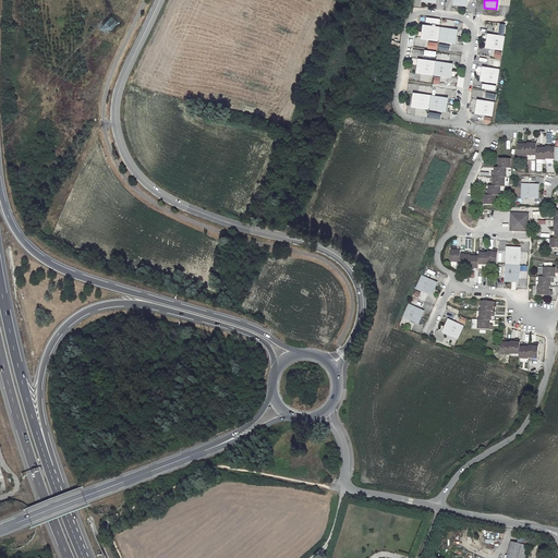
[(112,17),(106,23),(112,29),(119,23),(112,17)]
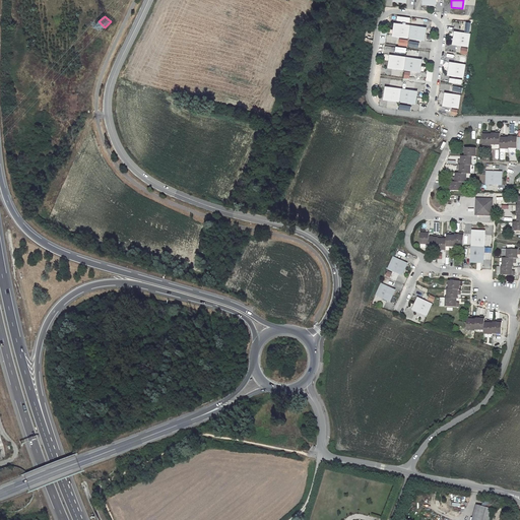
[(406,37),(408,26),(406,26),(406,25),(394,23),(392,35),(404,37),(406,37)]
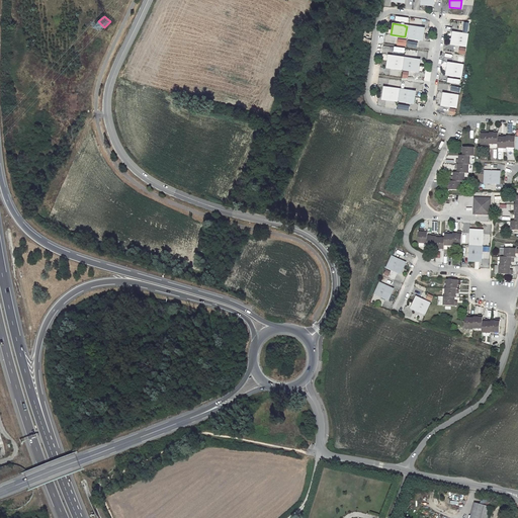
[(419,39),(421,28),(409,26),(409,27),(407,26),(405,36),(407,36),(407,37),(419,39)]
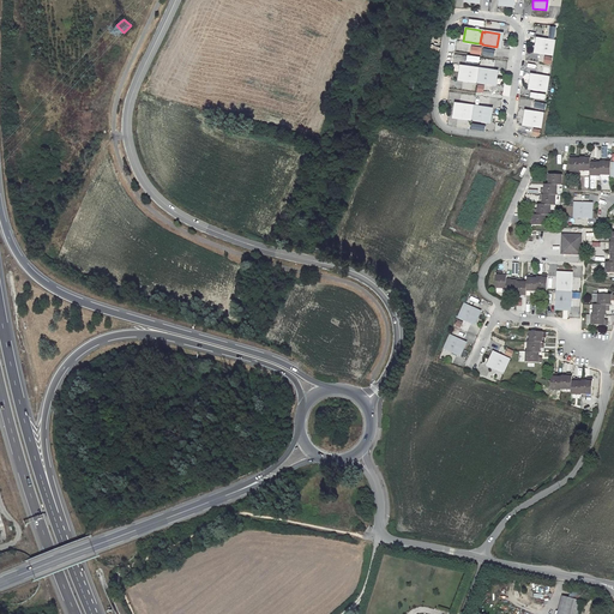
[(551,40),(537,37),(534,52),(548,54),(548,53),(552,53),(554,42),(551,41),(551,40)]
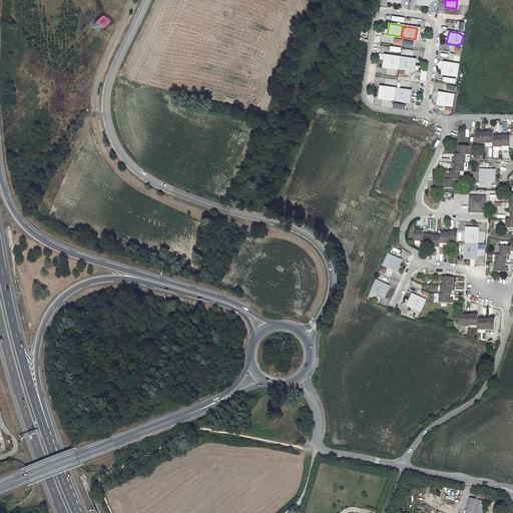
[(394,44),(403,46),(404,39),(395,37),(394,44)]
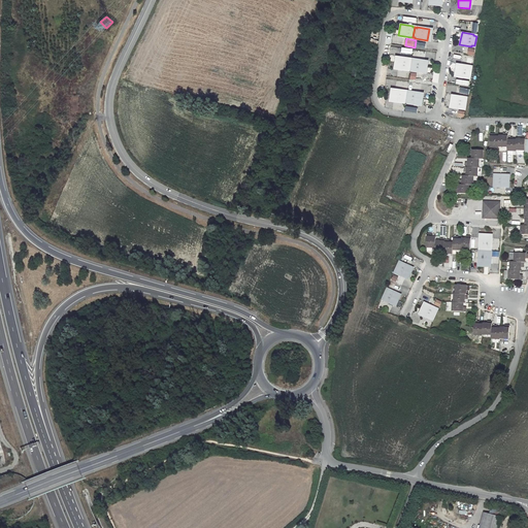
[(407,69),(408,59),(406,59),(406,58),(394,56),(392,67),(404,69),(405,69),(407,69)]
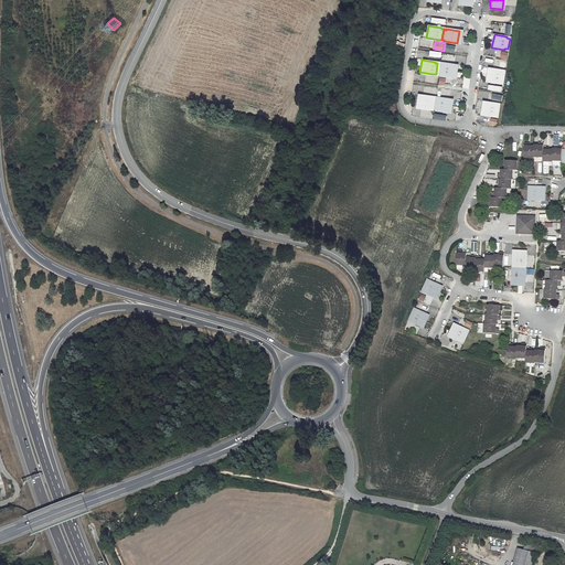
[(451,77),(454,65),(440,63),(440,64),(437,63),(436,74),(438,74),(438,75),(451,77)]
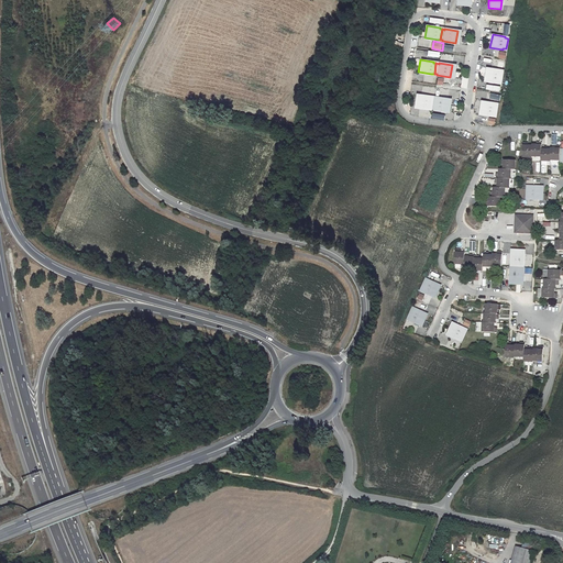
[(499,70),(487,68),(484,80),(497,83),(497,81),(500,83),(503,72),(499,72),(499,70)]
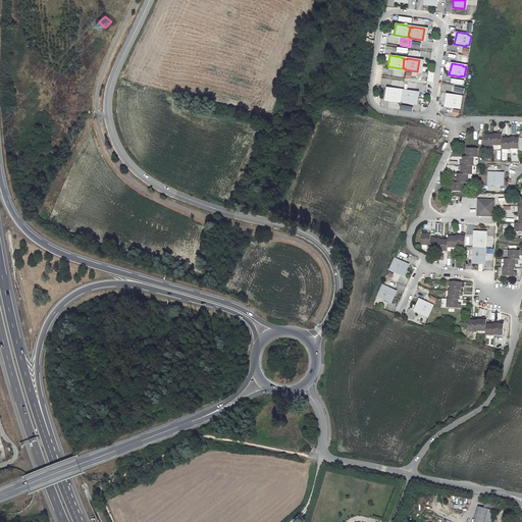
[(395,100),(397,100),(399,91),(397,90),(397,89),(384,87),(382,99),(395,101),(395,100)]
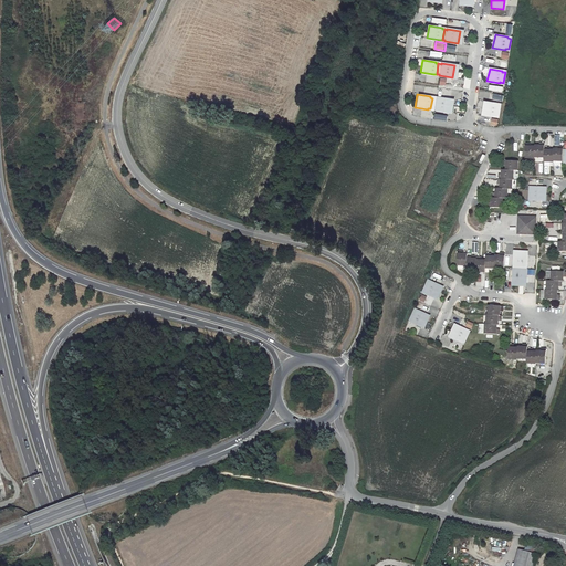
[(446,112),(448,100),(435,97),(435,98),(432,98),(430,108),(432,108),(432,109),(446,112)]
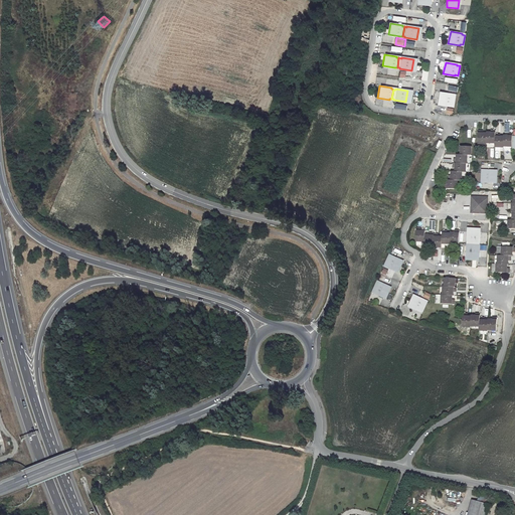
[(441,92),(439,103),(451,106),(451,105),(453,105),(455,96),(453,95),(453,94),(441,92)]
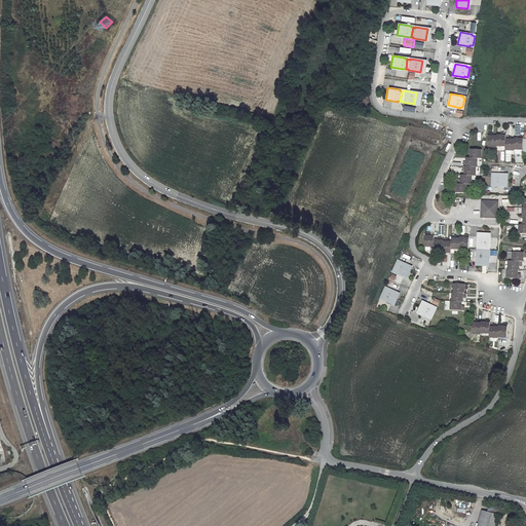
[(497,137),(497,147),(505,147),(505,138),(506,133),(502,133),(502,136),(497,136),(497,137)]
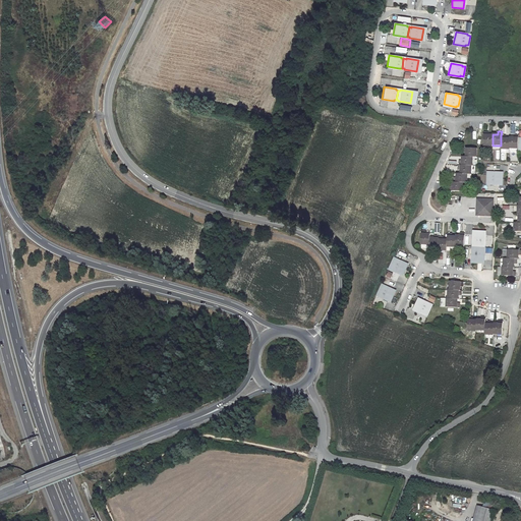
[(484,132),(483,146),(493,147),(493,146),(493,135),(487,135),(487,132),(484,132)]
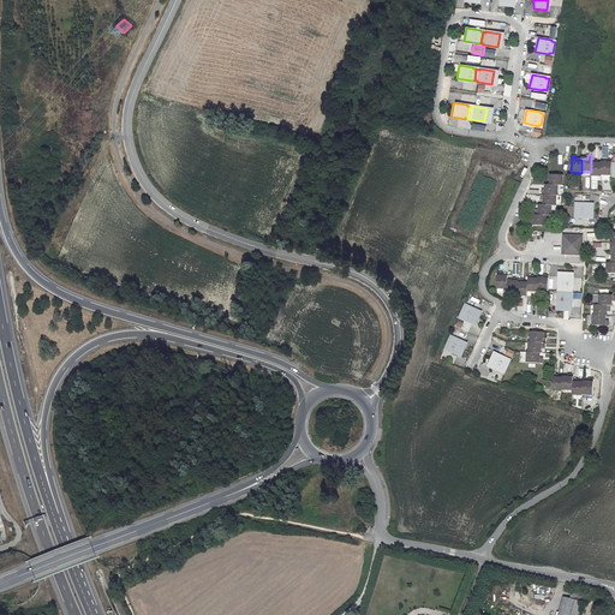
[(602,165),(602,175),(613,175),(613,165),(613,162),(613,160),(608,160),(608,163),(602,163),(602,165)]
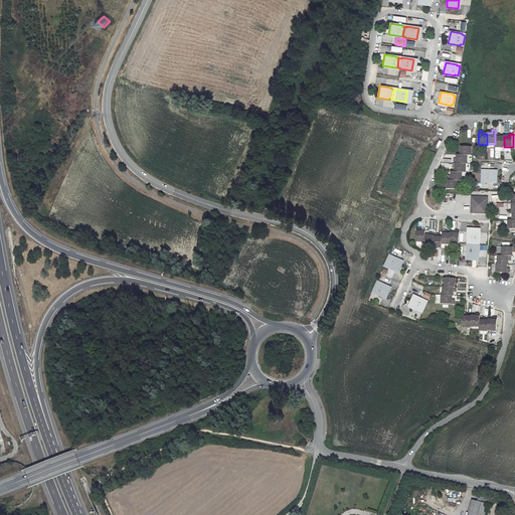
[(495,144),(495,148),(504,149),(504,147),(504,138),(499,138),(499,135),(495,135),(495,144)]
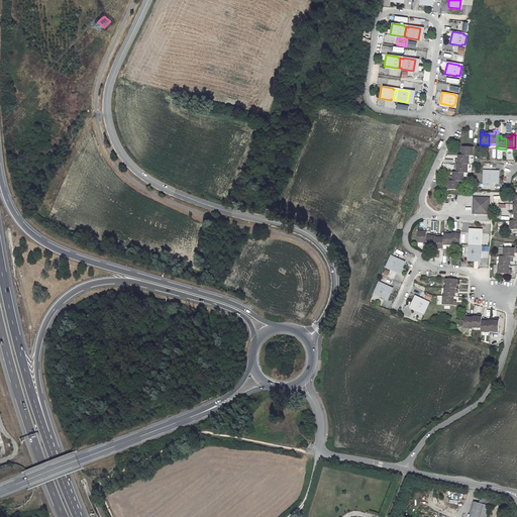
[(459,146),(459,150),(462,150),(462,156),(469,156),(473,156),(473,147),(459,146)]
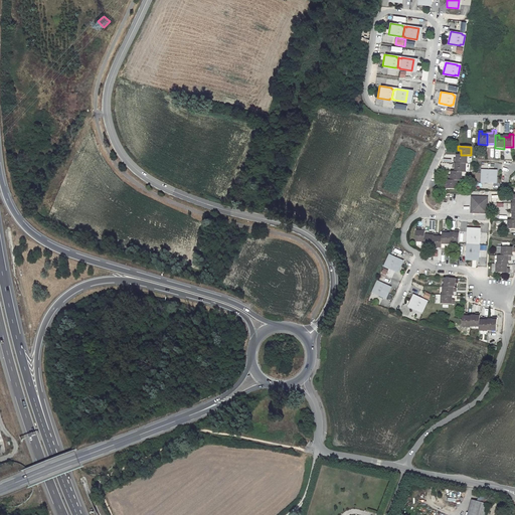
[(454,159),(454,163),(466,163),(467,164),(467,155),(461,155),(457,155),(457,159),(454,159)]
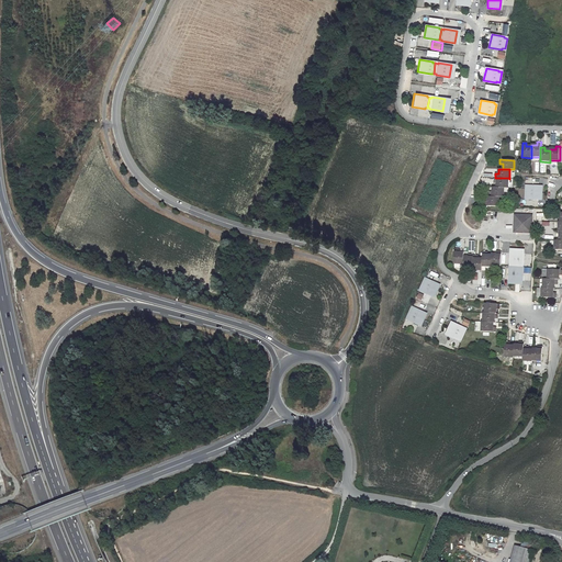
[(494,178),(493,181),(496,181),(496,188),(504,188),(508,188),(508,178),(495,178),(494,178)]
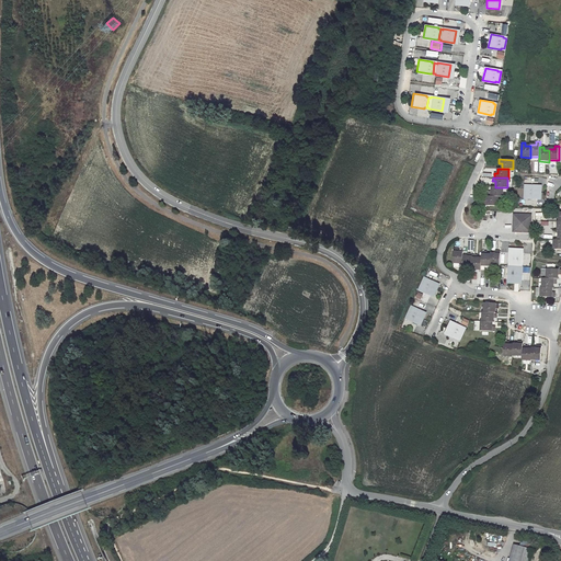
[(540,198),(541,185),(528,185),(528,186),(525,186),(525,196),(527,196),(527,197),(540,198)]
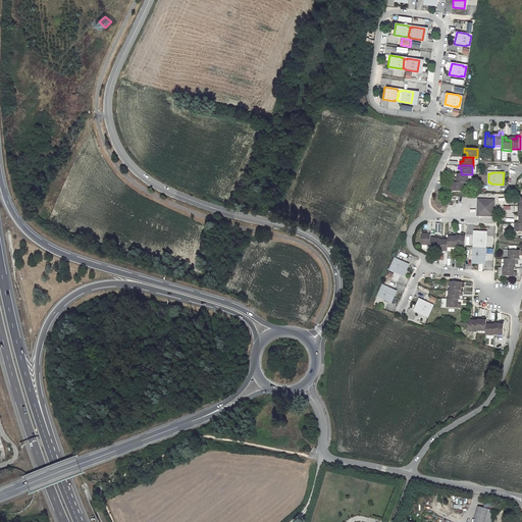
[(455,178),(455,183),(457,183),(466,183),(468,183),(468,174),(461,174),(458,173),(458,178),(455,178)]
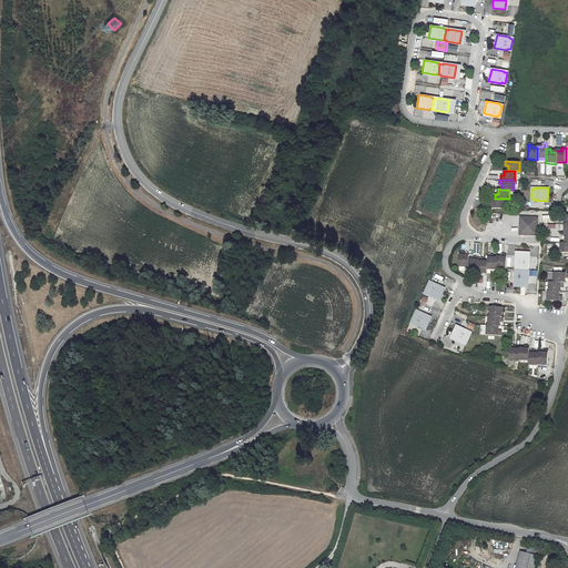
[(493,204),(493,208),(507,209),(507,199),(497,199),(497,204),(493,204)]
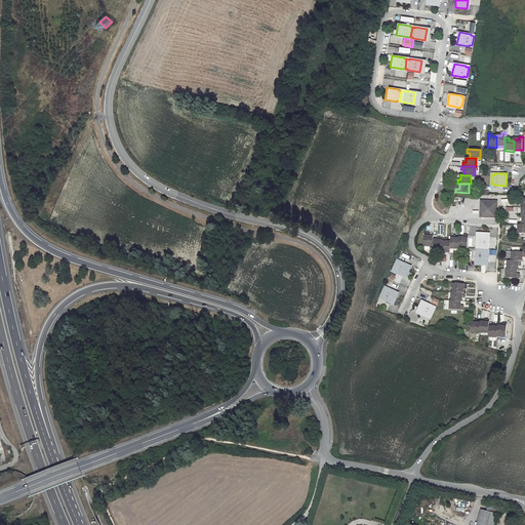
[(481,200),(480,215),(495,216),(495,201),(481,200)]
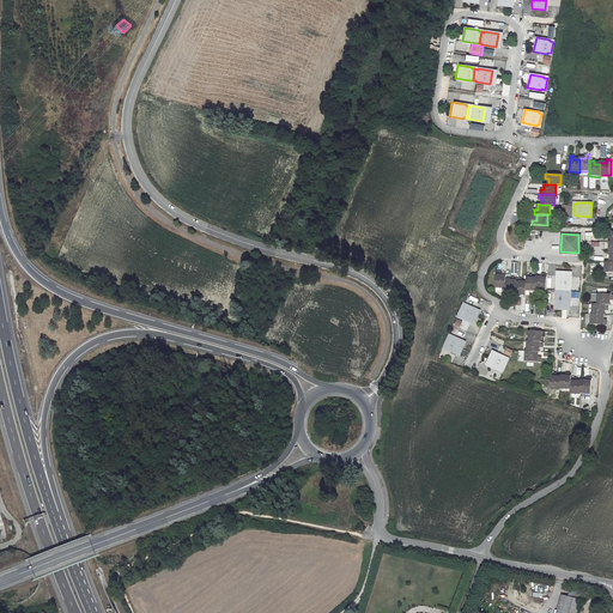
[(612,260),(608,260),(602,260),(601,269),(612,271),(612,260)]
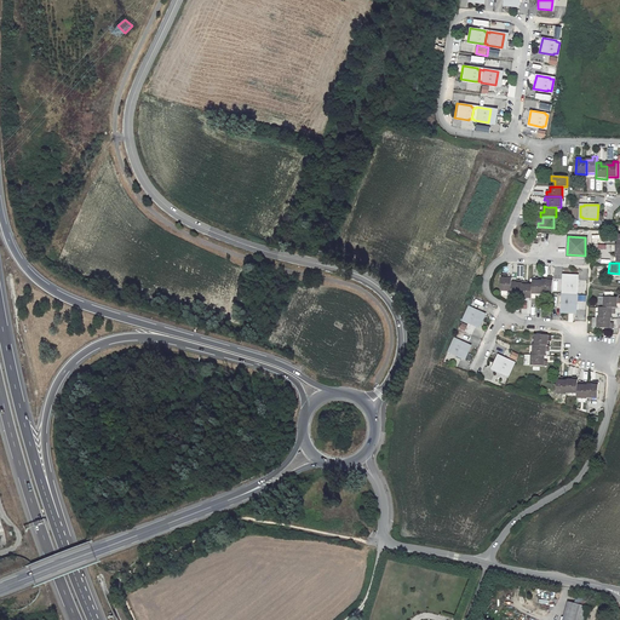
[(563,291),(563,293),(575,293),(575,291),(577,291),(577,276),(563,275),(562,291),(563,291)]
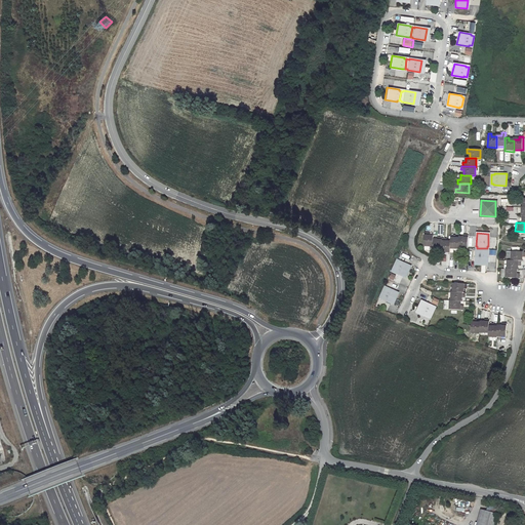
[(422,234),(422,247),(431,247),(432,240),(432,238),(427,237),(426,234),(422,234)]
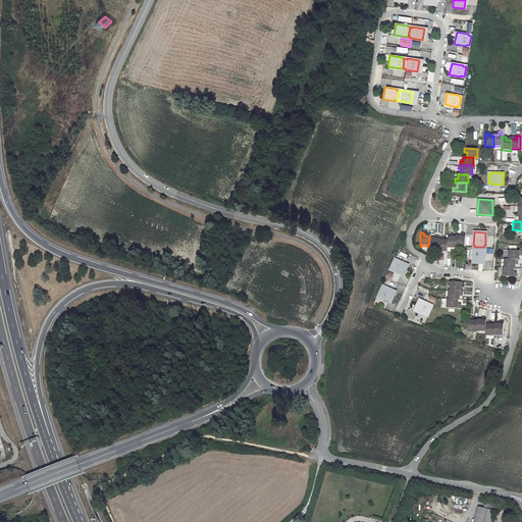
[(447,242),(446,248),(456,249),(456,247),(456,239),(450,238),(450,235),(447,236),(447,242)]
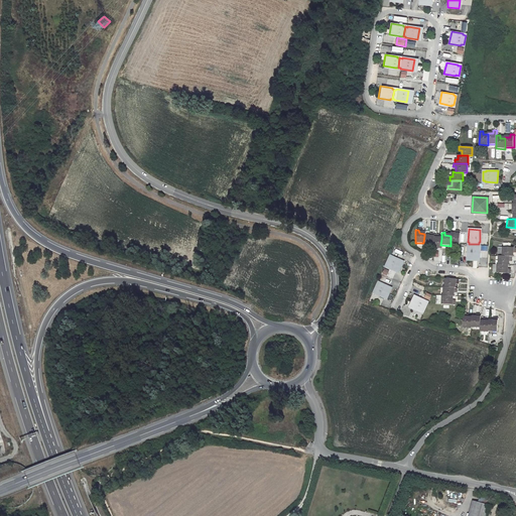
[(450,236),(450,244),(459,245),(460,232),(456,232),(456,235),(450,235),(450,236)]
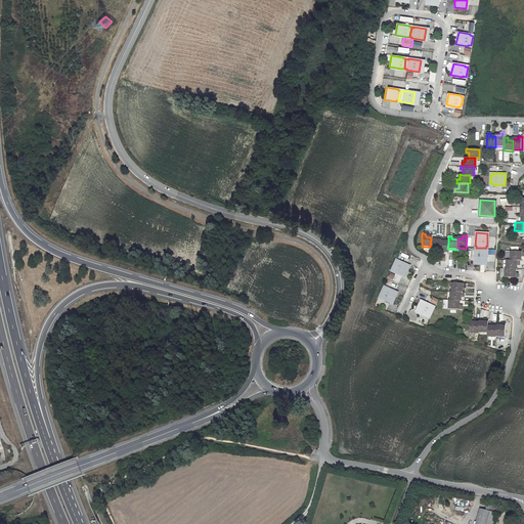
[(430,247),(430,250),(438,251),(439,238),(439,237),(436,237),(435,239),(431,239),(430,247)]
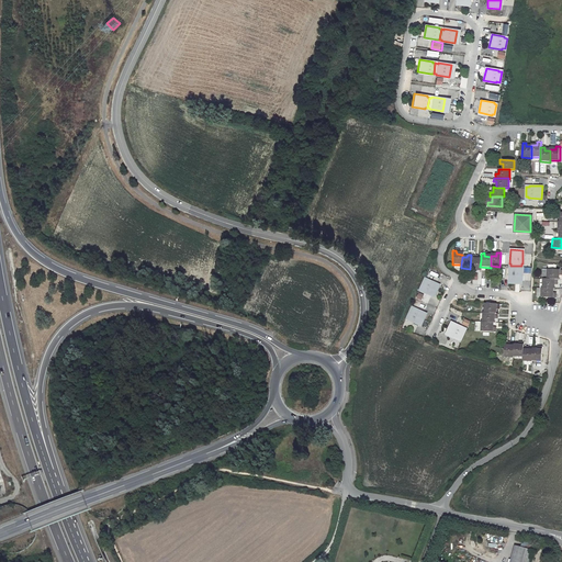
[(481,260),(474,259),(475,256),(471,256),(470,269),(470,270),(480,270),(480,267),(481,260)]
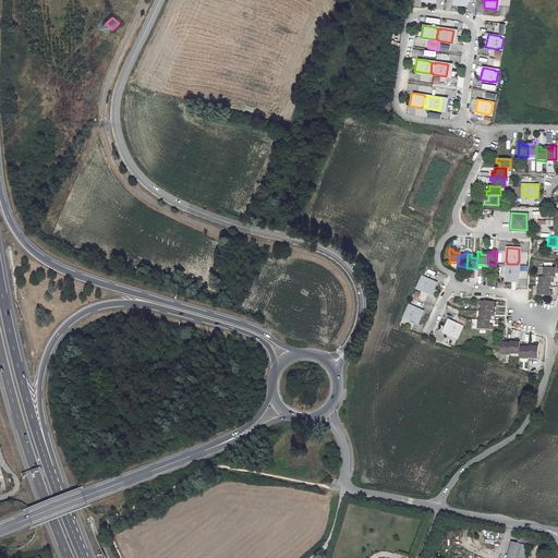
[(506,266),(506,279),(519,279),(519,266),(518,266),(518,264),(507,264),(507,266),(506,266)]
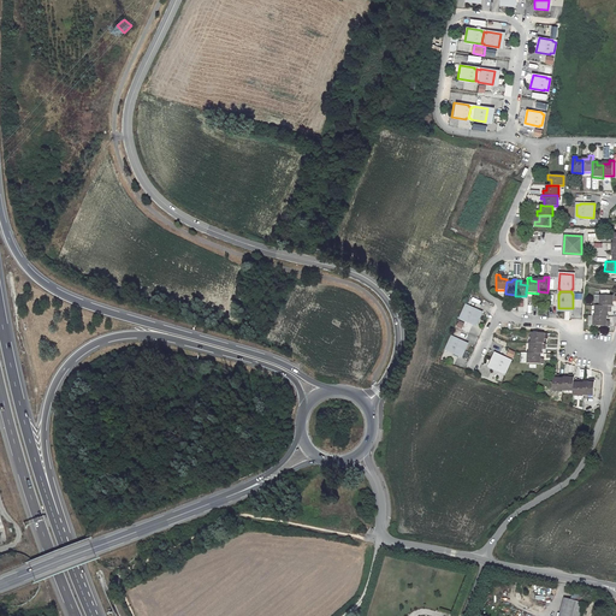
[(598,296),(597,306),(608,307),(609,300),(612,301),(611,297),(598,296)]
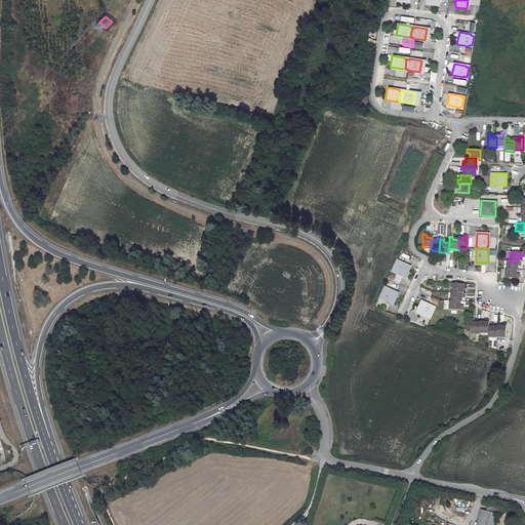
[(508,260),(508,270),(517,271),(517,265),(520,265),(520,261),(518,261),(509,260),(508,260)]
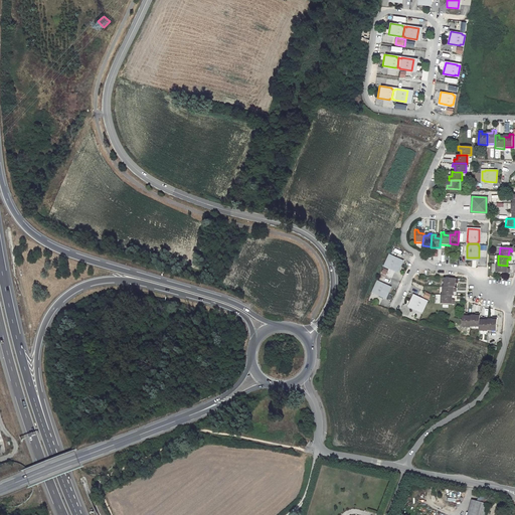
[(397,272),(401,262),(390,256),(390,258),(388,256),(384,266),(386,266),(386,267),(397,272)]
